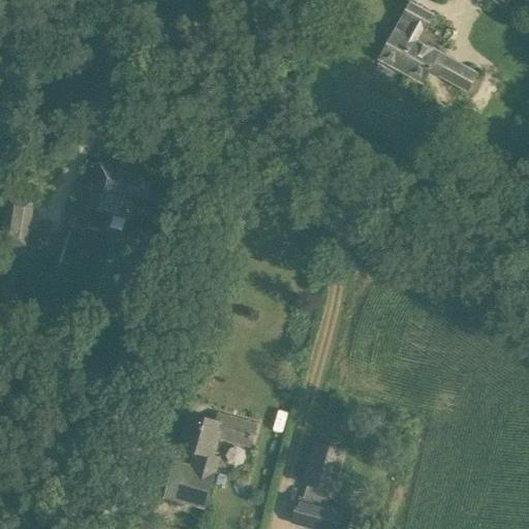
[(465,0),(480,11),(489,0),(465,0)]
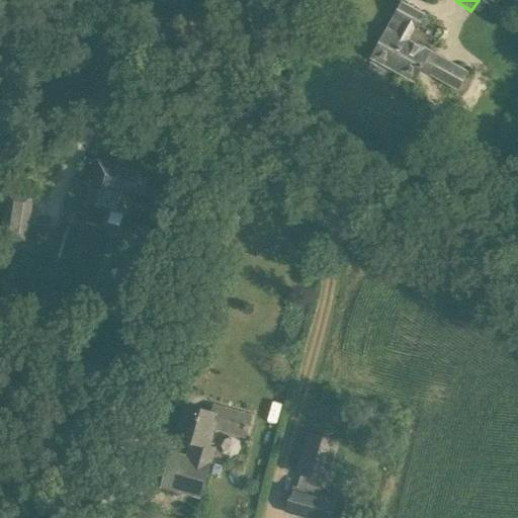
[(429,71),(428,73),(457,88),(466,71),(408,38),(414,27),(415,28),(422,15),(401,3),(393,18),(386,29),(370,58),(413,81),(421,67),(429,71)]
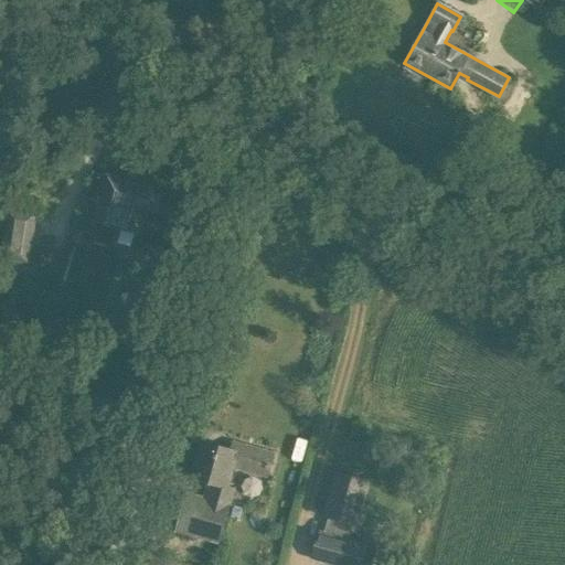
[(95,217),(138,231),(144,211),(155,214),(161,193),(149,190),(149,189),(108,176),(107,178),(93,173),(85,196),(100,201),(95,217)]
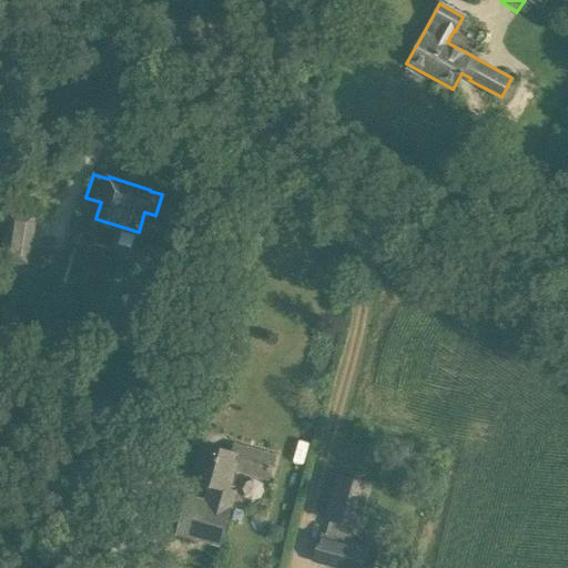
[(0,254),(0,262),(30,267),(37,214),(7,209),(0,254)]
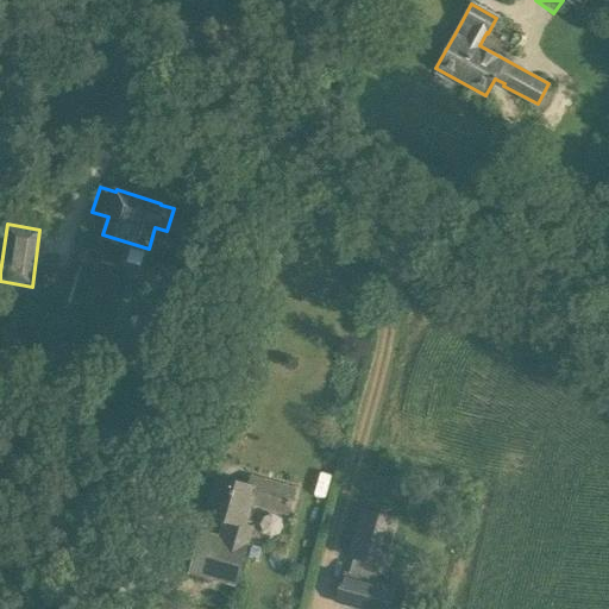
[(225,520),(220,539),(200,533),(190,570),(234,582),(250,526),(245,525),(251,502),(287,512),(293,489),(256,479),(253,487),(217,476),(206,515),(225,520)]
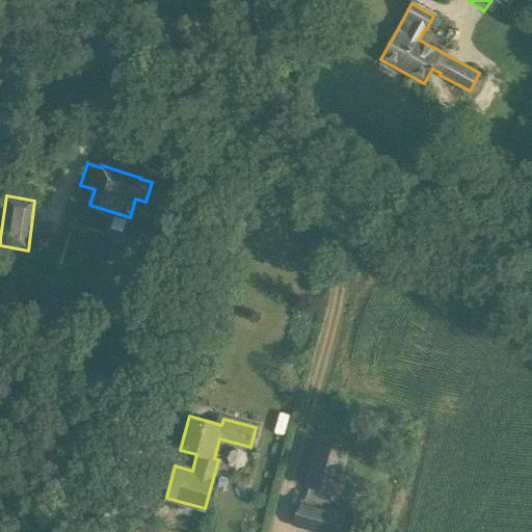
[(335,495),(346,453),(316,445),(304,485),(309,486),(304,502),(300,501),(295,523),(328,531),(336,531),(342,512),(326,508),(330,494),(335,495)]
